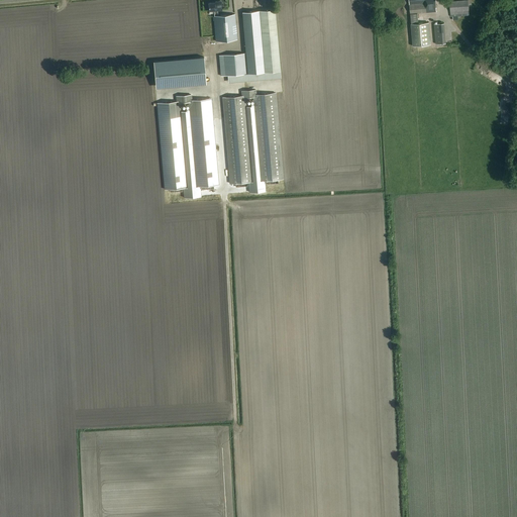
[(408,0),(410,14),(413,46),(431,44),(429,22),(418,23),(418,13),(436,12),(434,0),(408,0)]
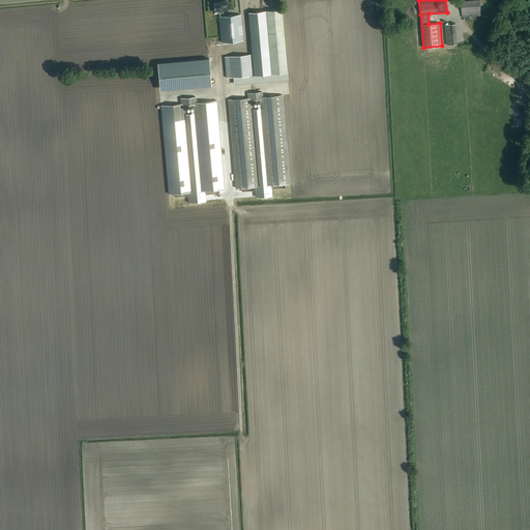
[(480,0),(461,2),(462,18),(481,16),(480,0)]
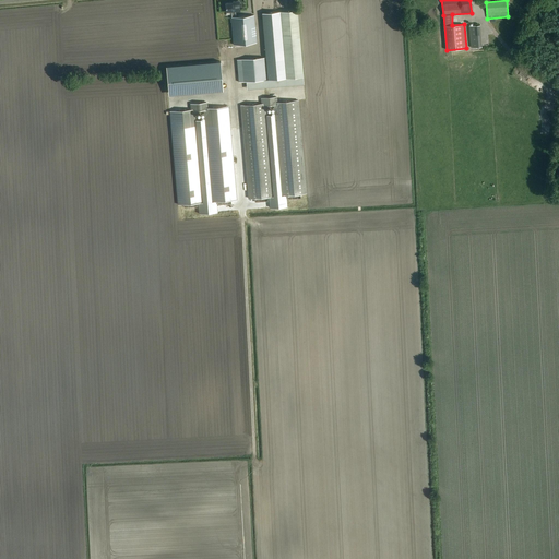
[(240,10),(239,1),(233,2),(233,3),(225,3),(226,12),(230,11),(232,18),(230,19),(234,45),(257,43),(253,16),(236,18),(236,11),(240,10)]
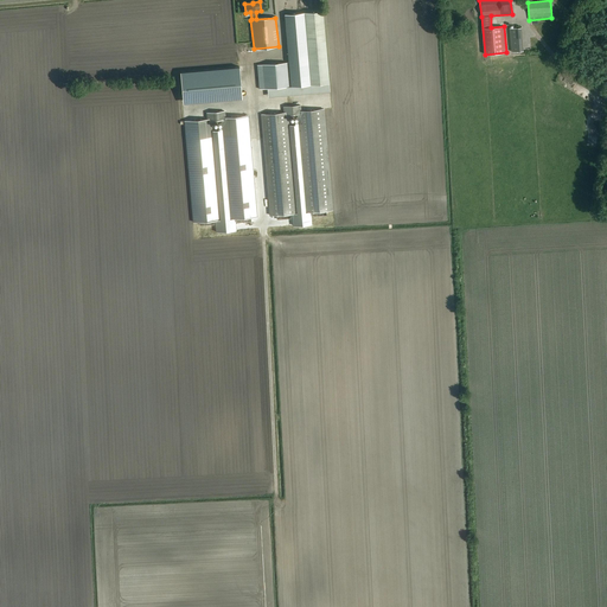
[(288,62),(256,65),(259,89),(267,88),(310,84),(328,83),(323,12),(304,13),(283,16),(287,44),(288,62)]
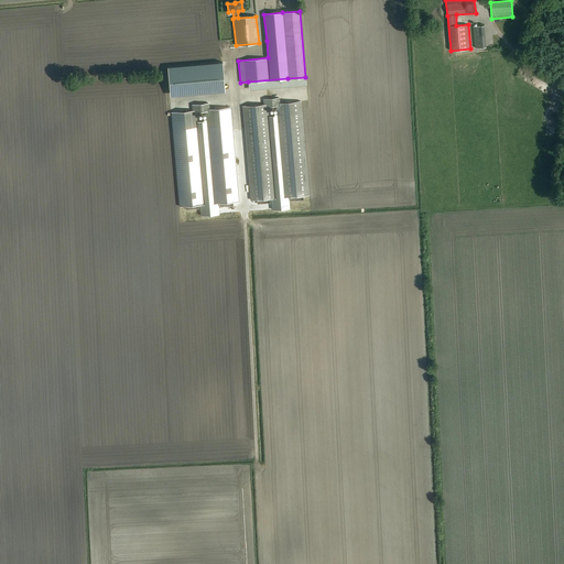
[(485,25),(474,26),(476,49),(487,47),(485,25)]
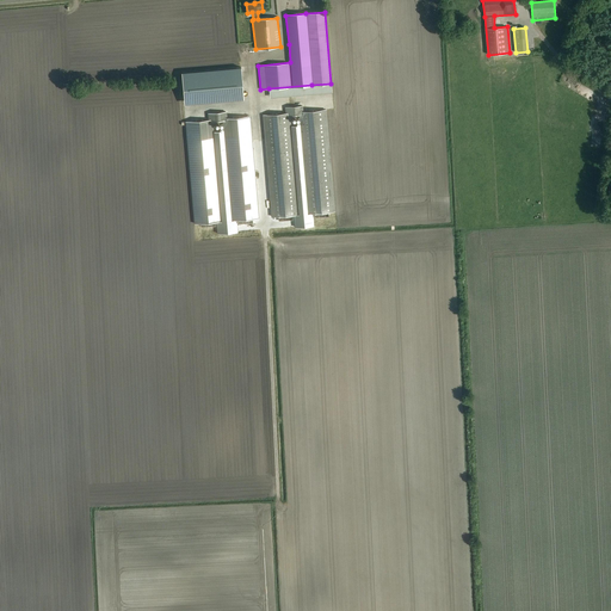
[(239,67),(181,73),(181,76),(183,80),(184,104),(244,99),(242,78),(241,73),(241,67),(239,67)]
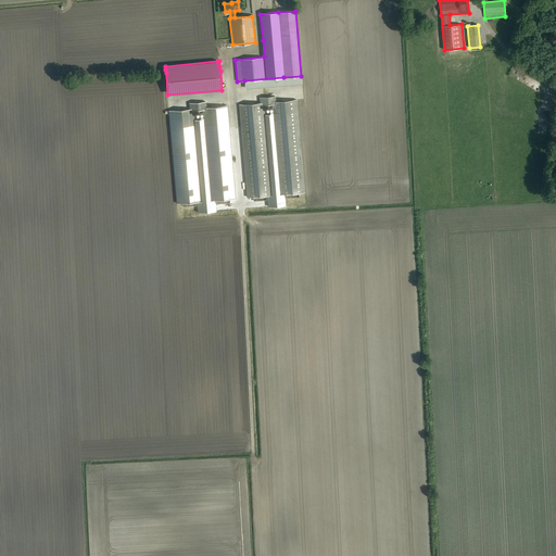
[(523,81),(527,77),(513,70),(510,75),(523,81)]
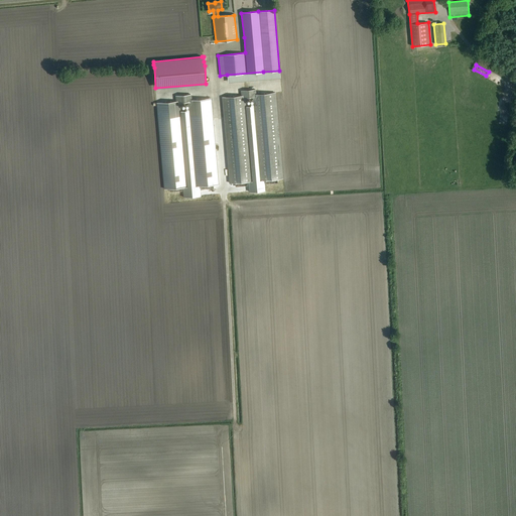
[(275,93),(255,94),(255,90),(241,91),(241,96),(222,97),(229,183),(248,181),(249,191),(265,190),(264,180),(282,178),(275,93)]
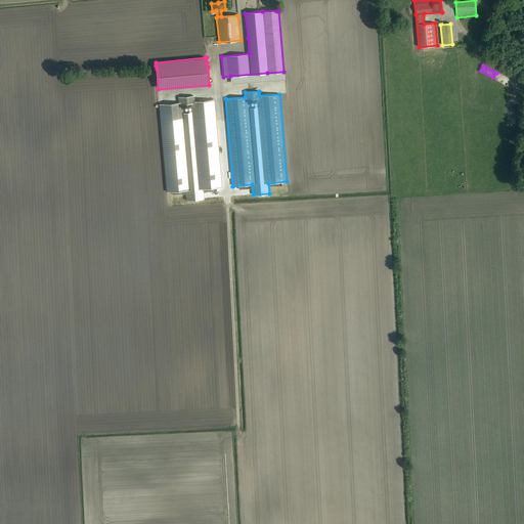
[(214,99),(193,101),(193,96),(179,97),(179,102),(160,104),(167,191),(185,190),(186,201),(204,199),(203,188),(221,187),(214,99)]
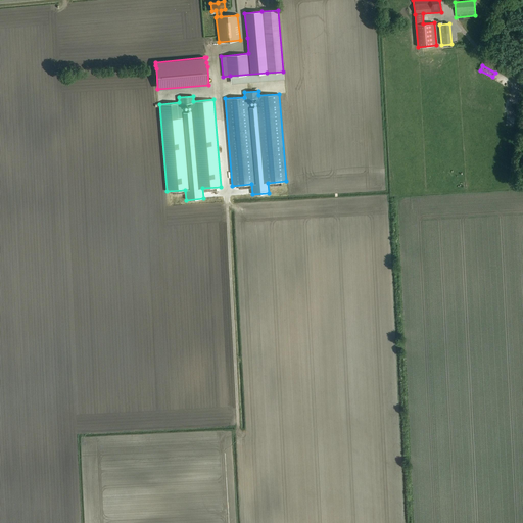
All buildings are outlined.
